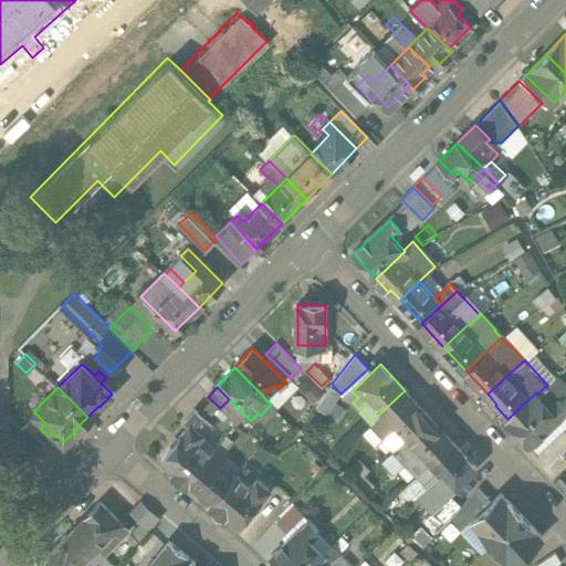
[(405,390),(371,421),(386,438),(398,426),(407,436),(428,416),(405,390)]
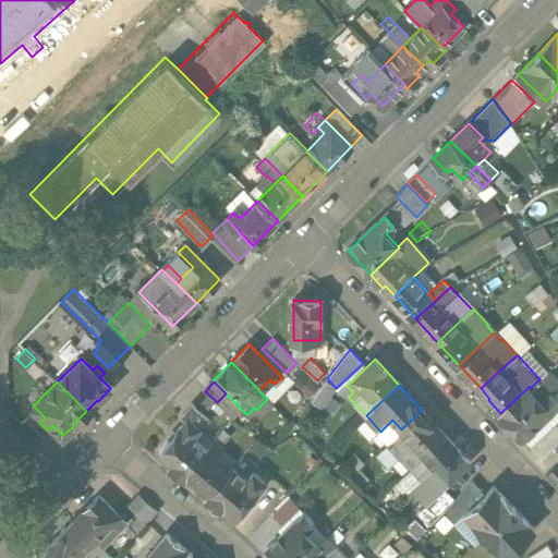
[(529,387),(500,413),(522,436),(557,403),(557,401),(549,392),(541,400),(530,388),(529,387)]
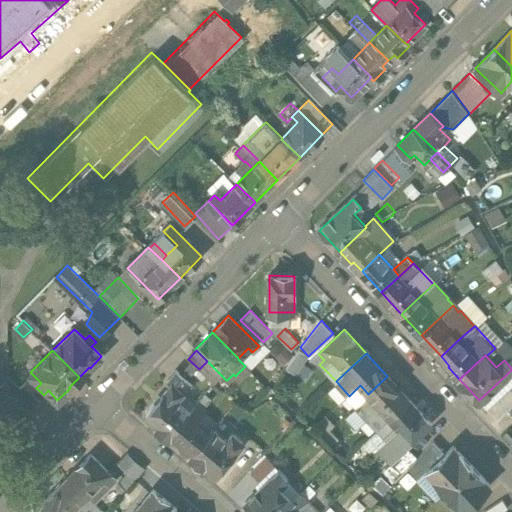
[(226,380),(215,369),(207,377),(218,388),(223,391),(231,384),(227,380),(226,380)]
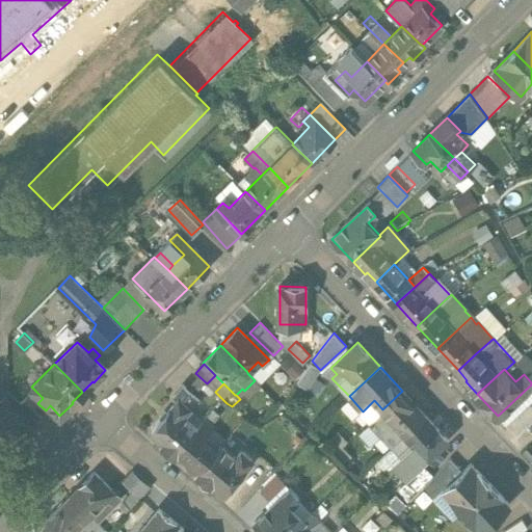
[(179,399),(153,431),(165,442),(163,445),(176,455),(178,452),(177,452),(194,430),(198,426),(184,414),(189,407),(191,409),(200,400),(183,387),(175,396),(179,399)]
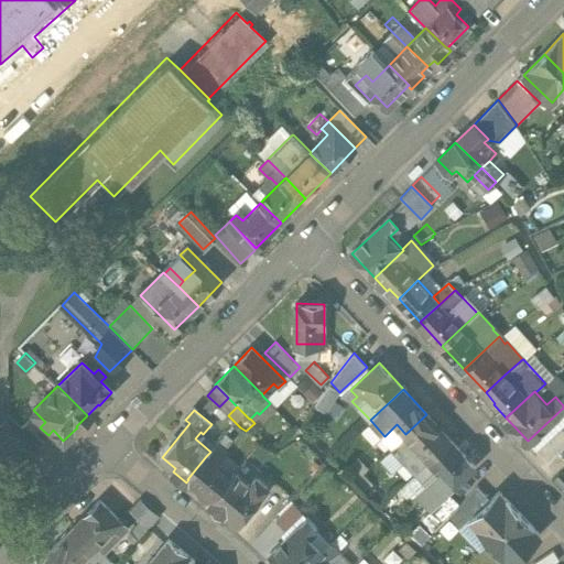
[(45,422),(35,412),(21,427),(39,444),(49,435),(40,427),(45,422)]
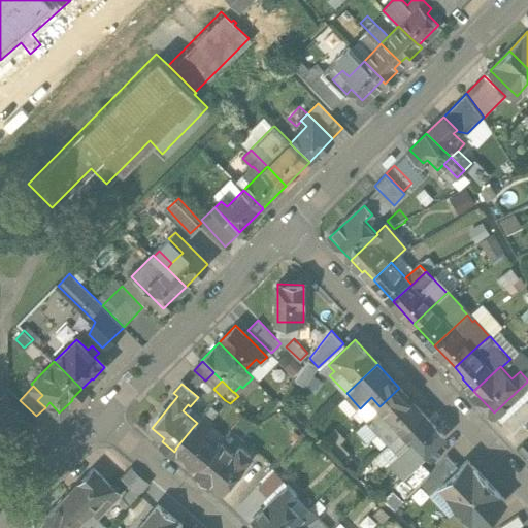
[(380,406),(366,420),(389,442),(403,429),(422,411),(399,388),(380,406)]
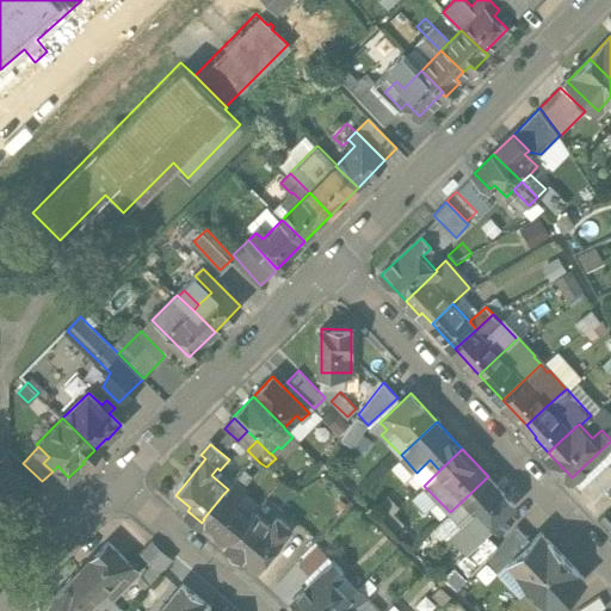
[(610,464),(606,461),(579,486),(592,500),(610,482),(610,464)]
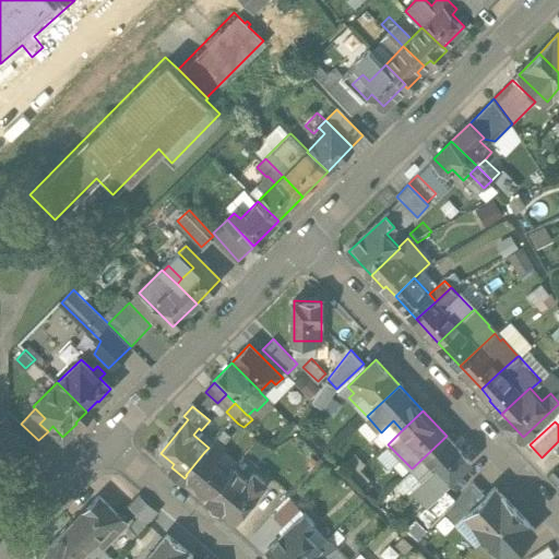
[(209,448),(204,452),(210,455),(216,454),(232,436),(223,429),(209,448)]
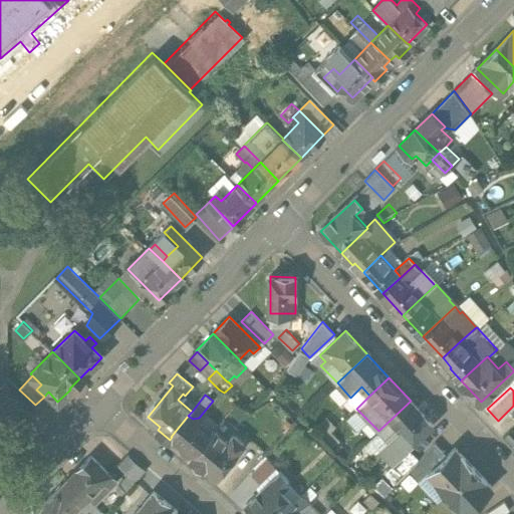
[(433,424),(411,401),(393,418),(402,428),(379,448),(396,464),(410,451),(407,448),(433,424)]
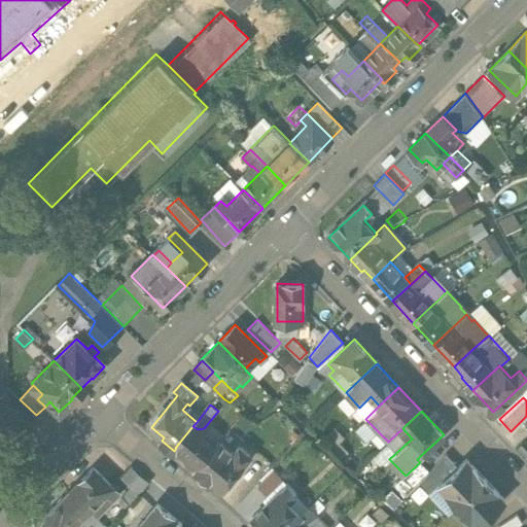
[(342,418),(337,422),(342,428),(347,423),(342,418)]
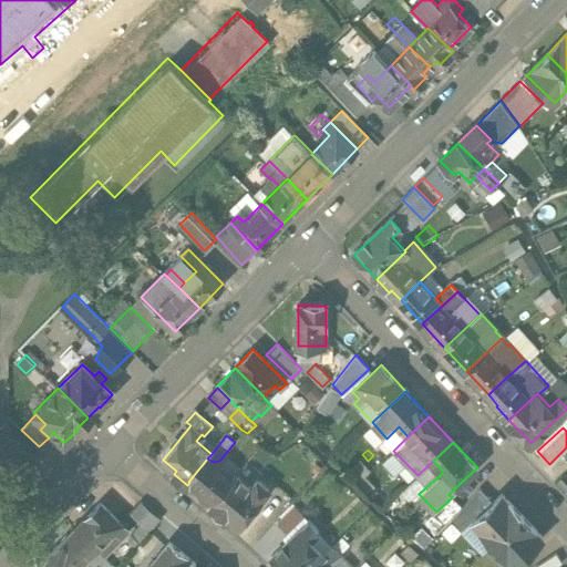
[(213,462),(207,459),(188,482),(189,482),(213,502),(214,503),(233,480),(232,478),(213,462)]
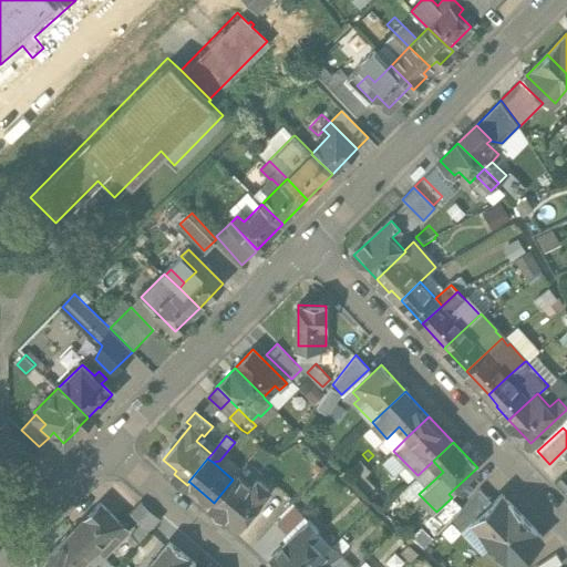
[(251,487),(236,474),(232,478),(233,480),(214,503),(213,502),(210,504),(225,515),(227,513),(240,524),(269,490),(257,481),(251,487)]
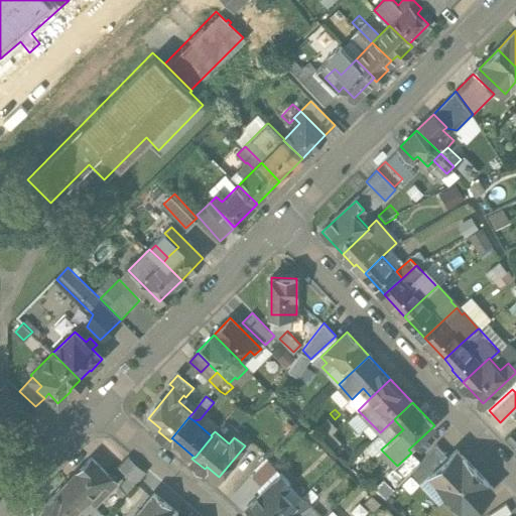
[(420,462),(410,472),(421,483),(429,475),(443,462),(440,459),(445,455),(436,444),(420,462)]
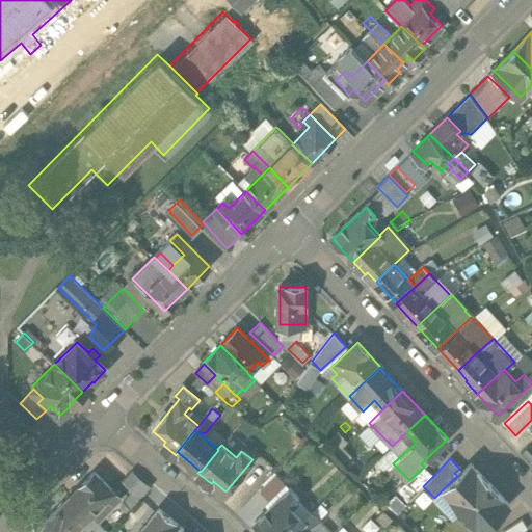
[(457,476),(443,489),(462,509),(490,483),(471,462),(457,476)]
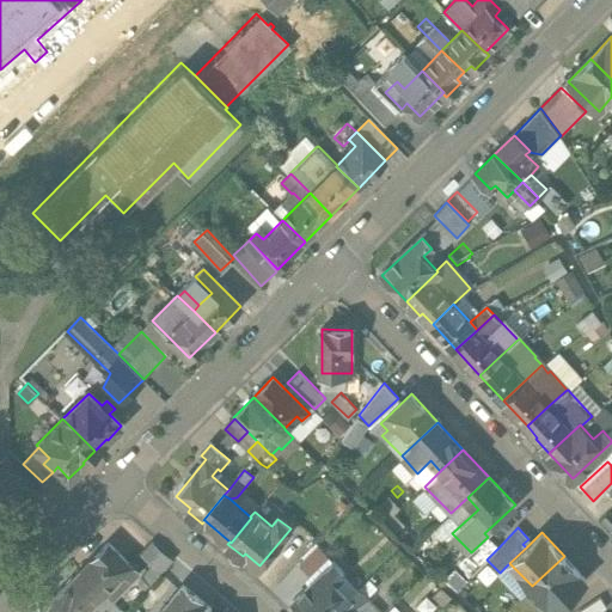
[(471,552),(460,563),(472,575),(487,560),(499,548),(488,537),(471,552)]
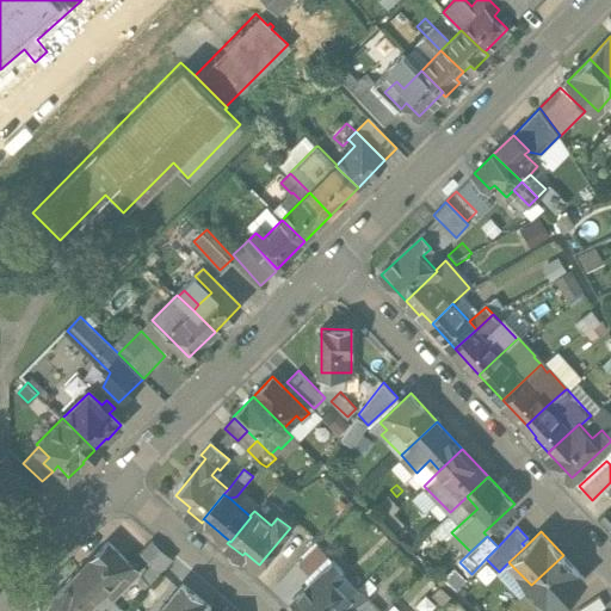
[(110,544),(82,571),(104,593),(124,573),(130,580),(139,573),(110,544)]
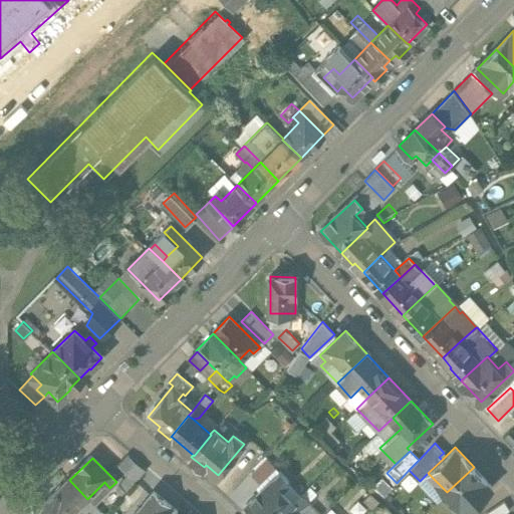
[(474,467),(447,492),(465,511),(492,486),(474,467)]
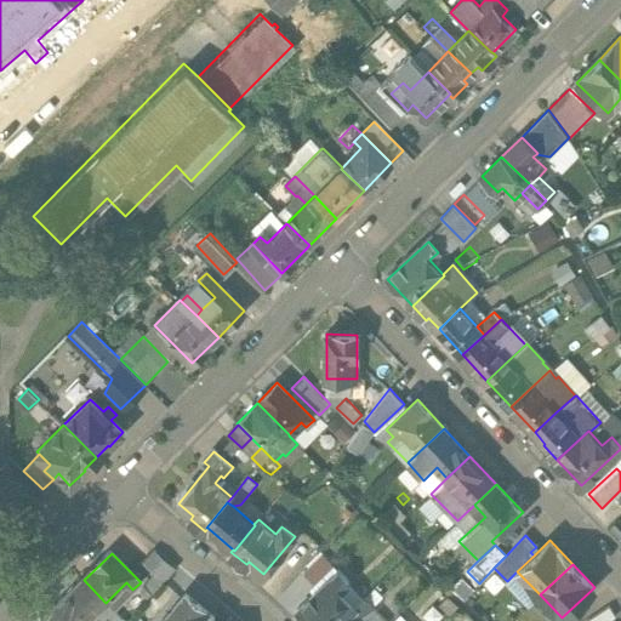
[(340,571),(330,580),(340,591),(349,581),(340,571)]
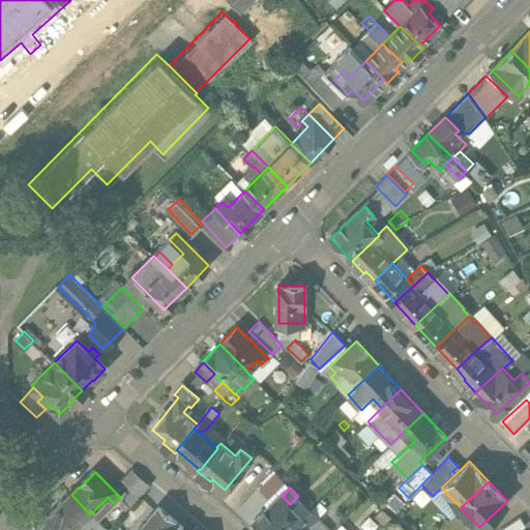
[(71,495),(49,518),(60,529),(74,529),(90,514),(71,495)]
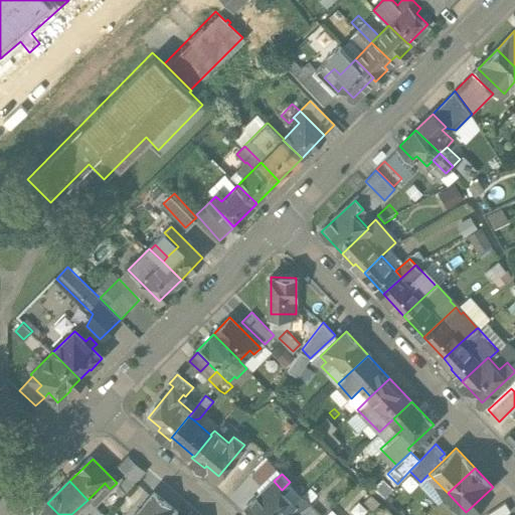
[(274,481),(247,506),(256,514),(282,514),(288,510),(295,503),(294,502),(282,490),(274,481)]
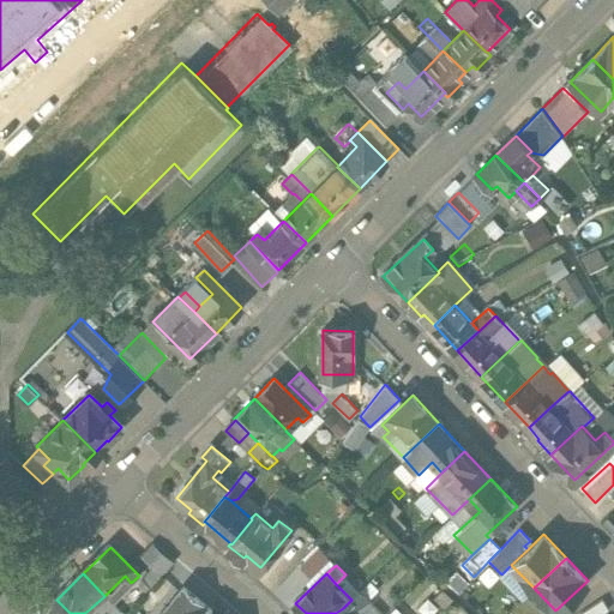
[(209,613),(211,612),(184,588),(161,613),(209,613)]
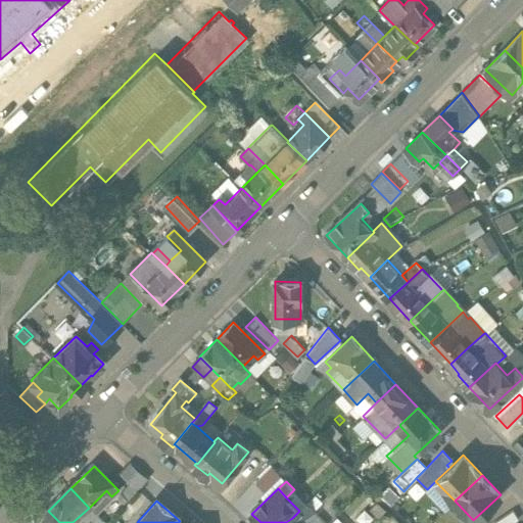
[(307,502),(298,510),(299,511),(292,518),(297,522),(299,522),(315,510),(307,502)]
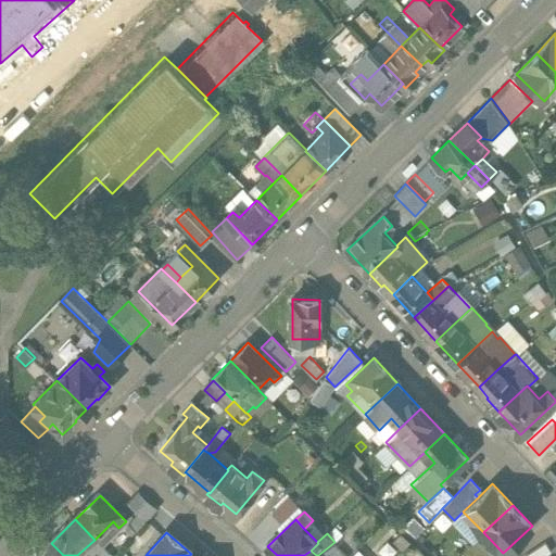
[(63,555),(51,543),(37,555),(63,555)]
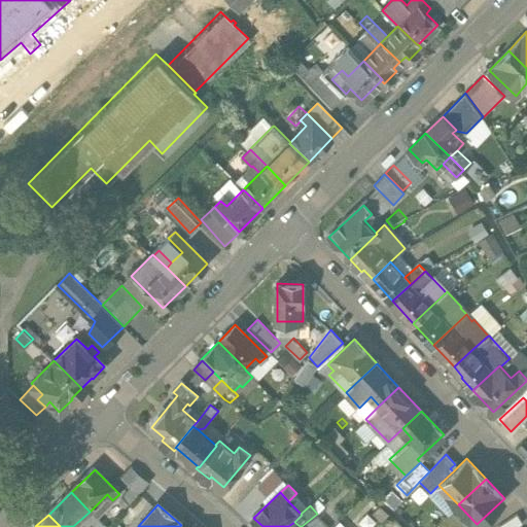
[(517,515),(497,526),(516,526),(522,524),(517,515)]
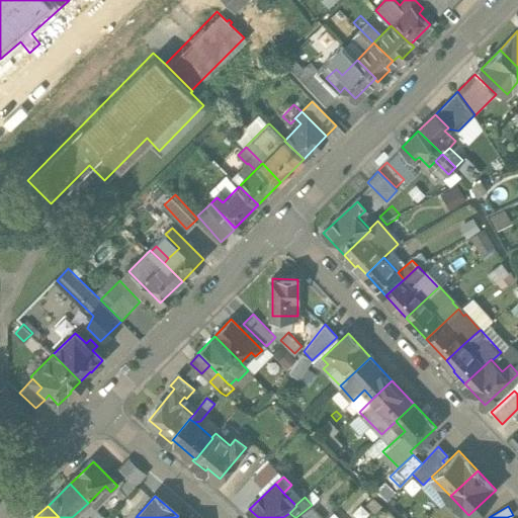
[(94,508),(84,517),(99,517),(101,516),(94,508)]
